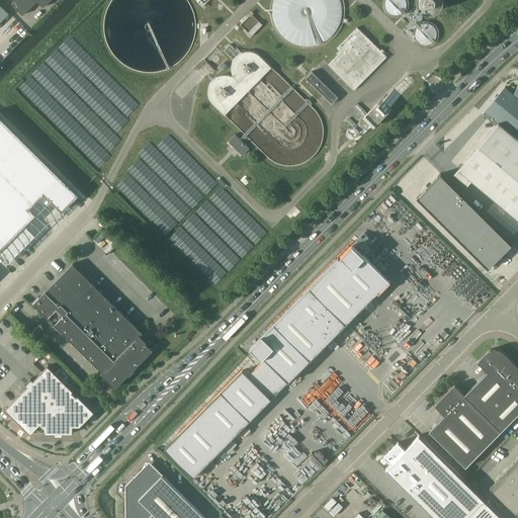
[(22,15),(36,1),(37,1),(35,0),(15,0),(14,1),(11,4),(22,15)]
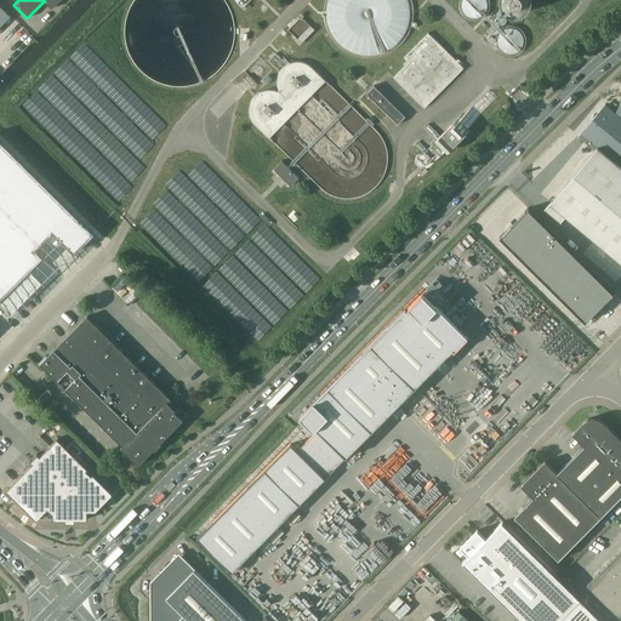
[(325,0),(324,7),(325,28),(325,30),(347,51),(362,55),(387,52),(406,33),(408,28),(411,23),(409,0),(325,0)]
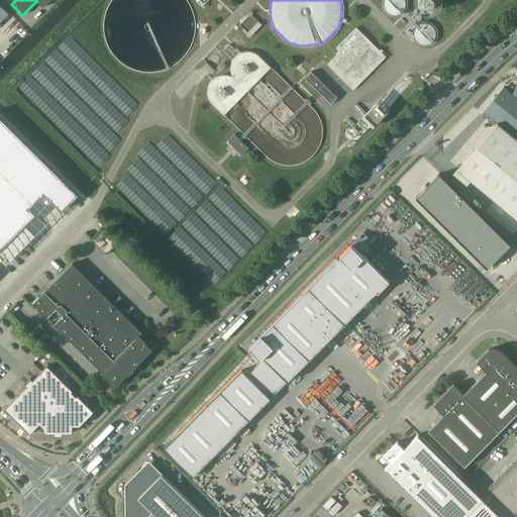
[(412,20),(429,3),(429,0),(406,0),(405,1),(404,0),(383,0),(382,6),(390,13),(403,15),(408,20),(412,20)]
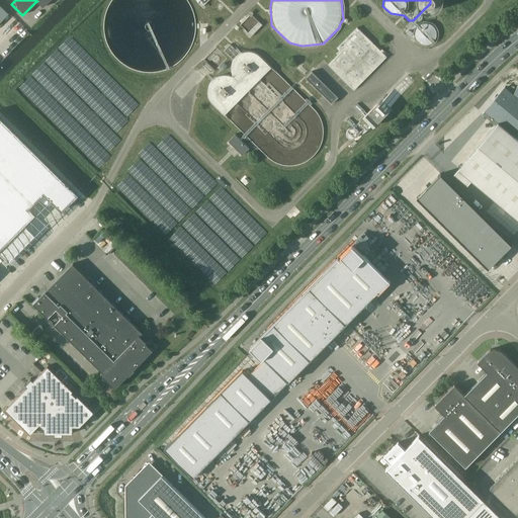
[(442,9),(446,23),(460,20),(456,5),(442,9)]
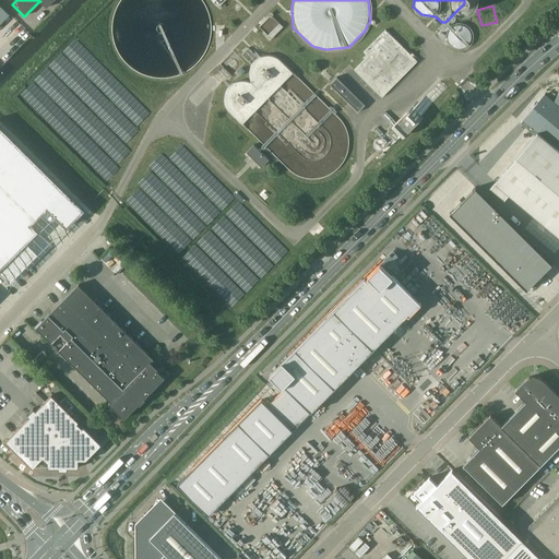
[(271,38),(283,26),(272,15),(259,27),(271,38)]
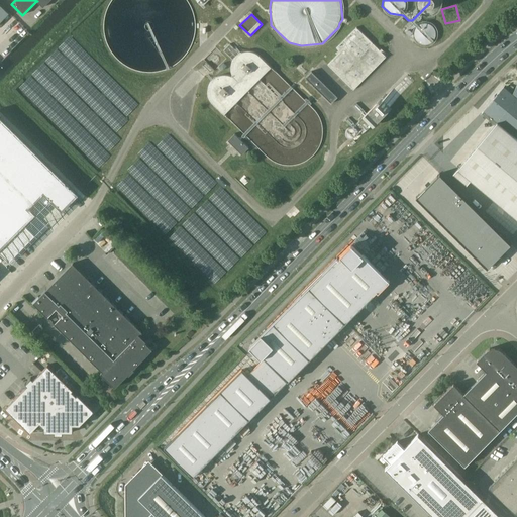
[(425,19),(411,30),(423,46),(437,35),(425,19)]
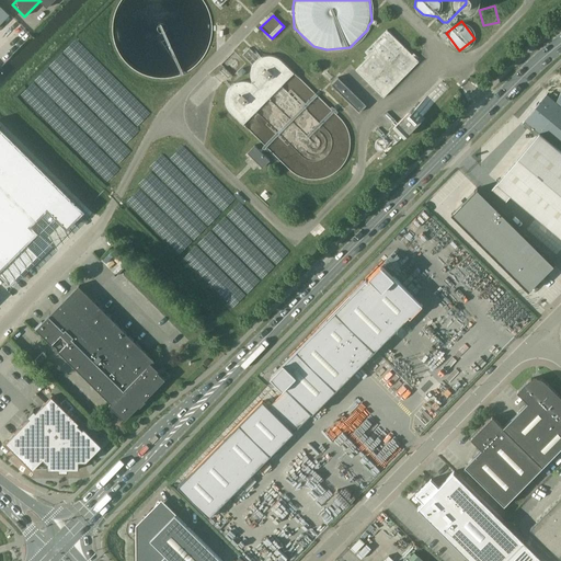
[(387,32),(366,53),(369,57),(357,71),(380,95),(415,60),(387,32)]
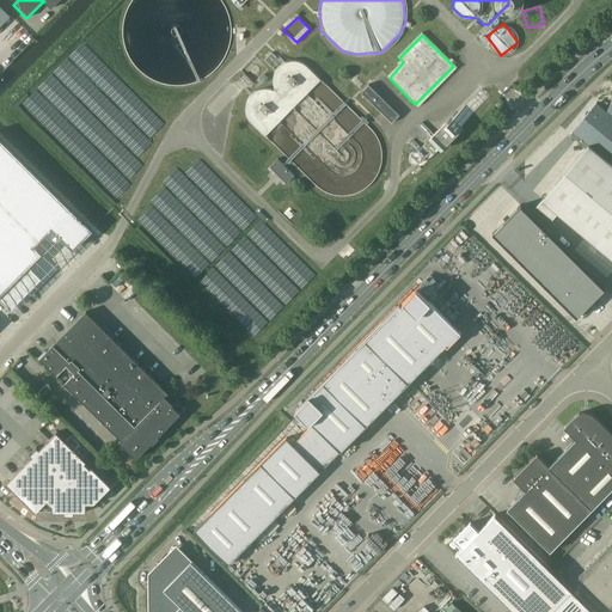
[(369,85),(361,92),(392,123),(399,115),(369,85)]
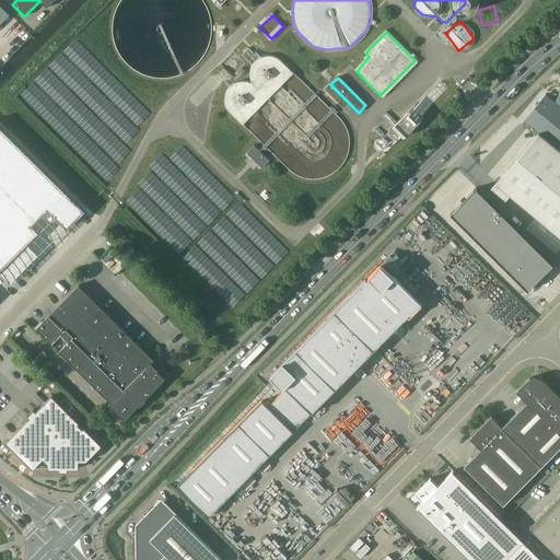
[(559,91),(556,102),(555,102),(546,94),(522,123),(536,136),(497,183),(559,235),(559,91)]
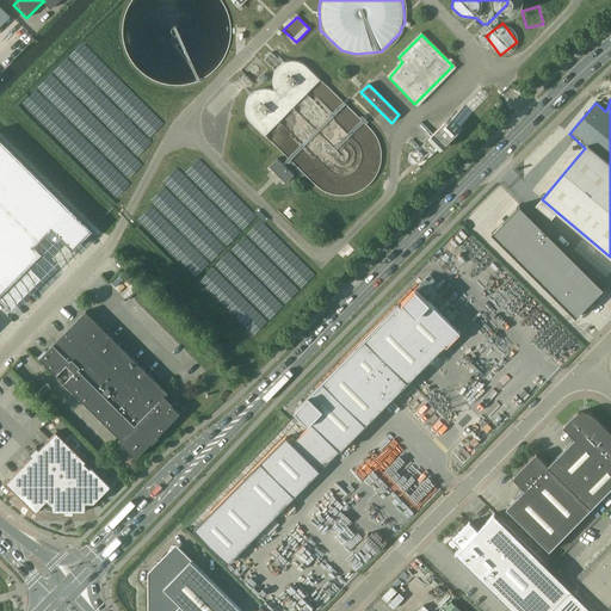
[(446,119),(429,139),(440,149),(458,131),(446,119)]
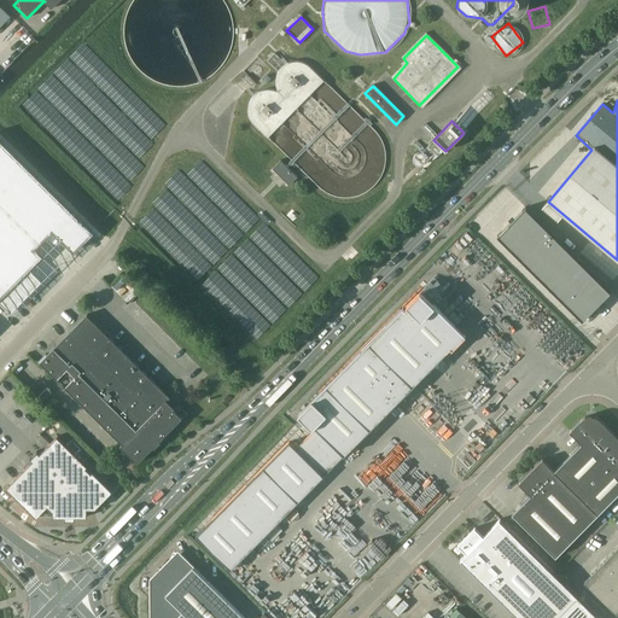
[(91,232),(0,141),(0,303),(9,312),(39,281),(27,269),(47,249),(39,240),(50,231),(71,251),(91,232)]
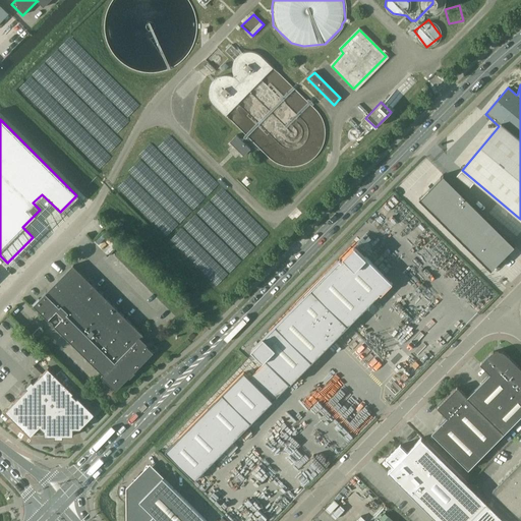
[(236,135),(230,141),(244,156),(250,149),(236,135)]
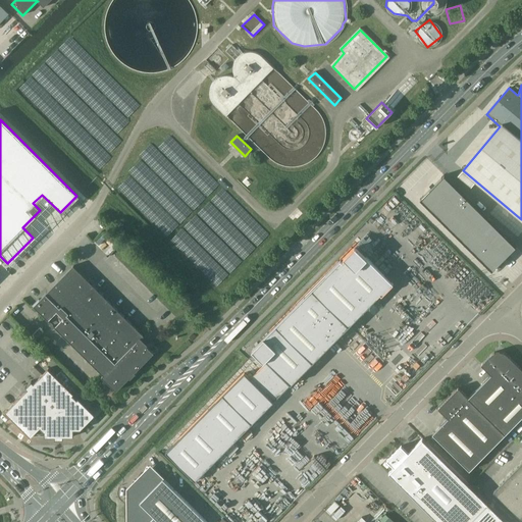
[(444,174),(419,199),(491,271),(516,247),(444,174)]
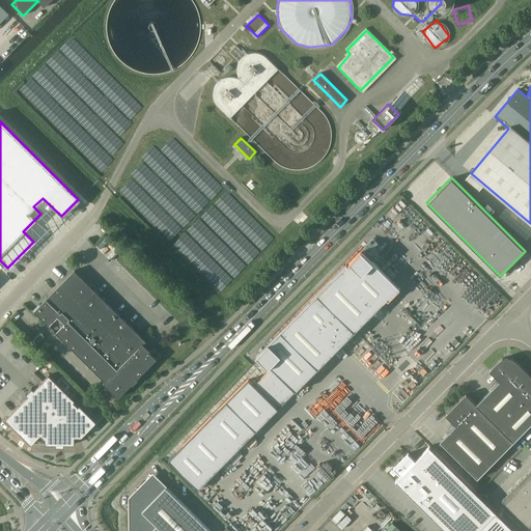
[(396,236),(417,255),(432,238),(413,220),(396,236)]
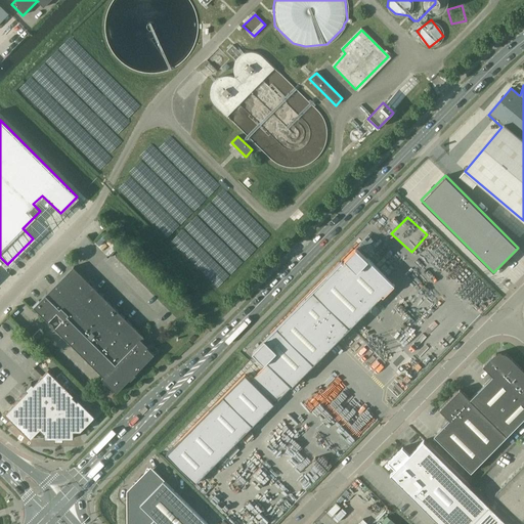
[(395,285),(356,246),(253,351),(266,361),(251,380),(245,375),(166,454),(195,483),(382,295),(395,285)]
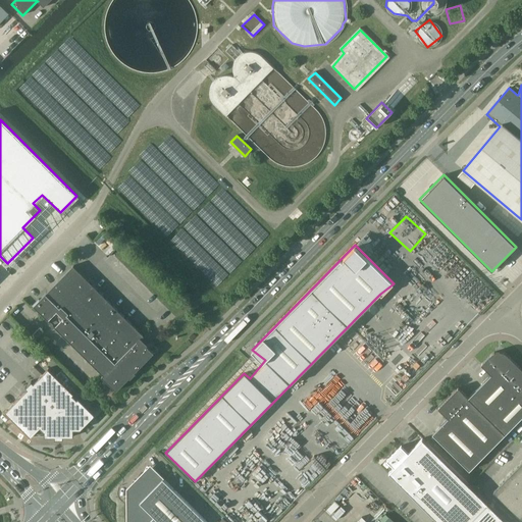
[(131,378),(136,373),(135,372),(154,353),(147,346),(148,345),(141,337),(143,335),(73,266),(46,294),(34,306),(55,326),(103,374),(101,376),(116,390),(129,377),(131,378)]
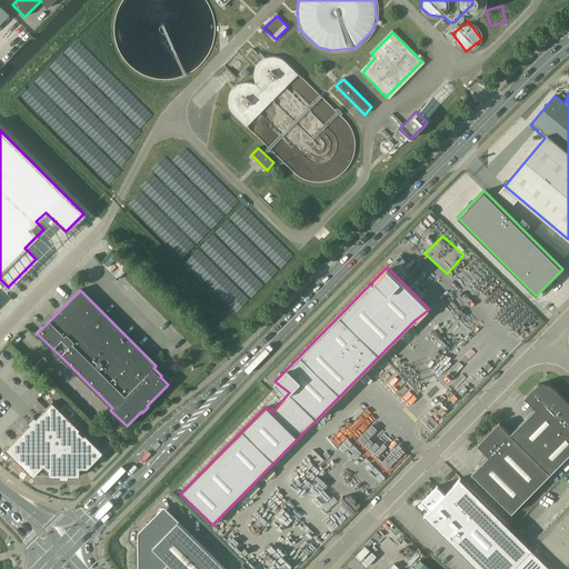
[(487,331),(478,341),(485,347),(493,338),(487,331)]
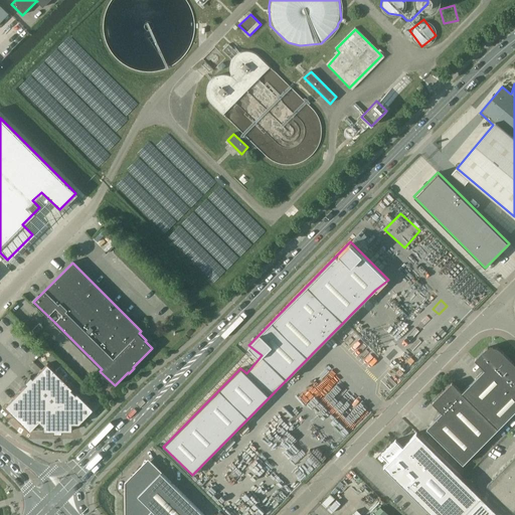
[(446,322),(438,330),(443,335),(451,327),(446,322)]
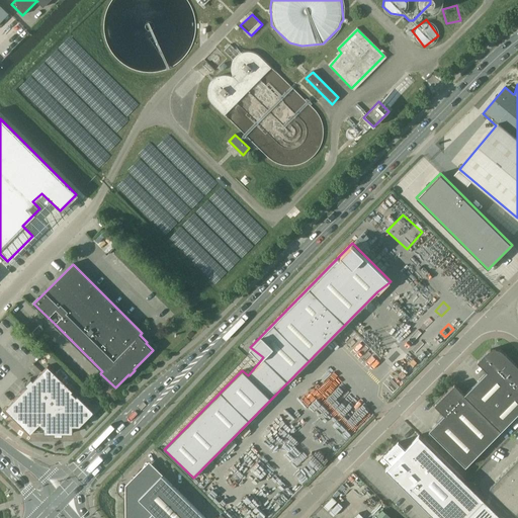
[(488,371),(464,395),(469,400),(501,431),(517,413),(517,366),(505,353),(504,352),(502,351),(500,350),(498,349),(496,349),(494,349),(492,349),(490,350),(488,351),(486,352),(478,361),(488,371)]
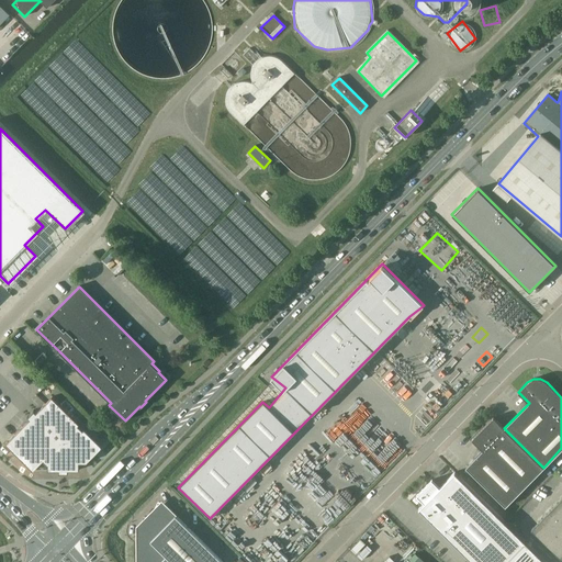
[(82,430),(78,425),(79,424),(52,397),(6,444),(33,471),(43,460),(48,465),(47,470),(79,470),(79,462),(87,463),(102,447),(85,429),(82,430)]
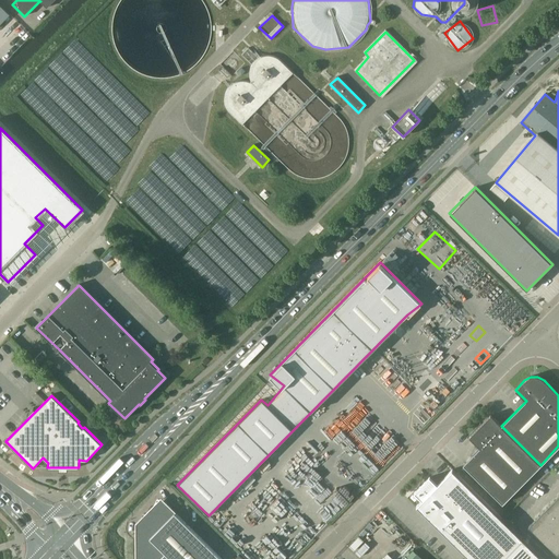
[(501,504),(540,465),(507,431),(501,426),(490,415),(482,425),(480,424),(467,437),(479,449),(462,466),(501,504)]
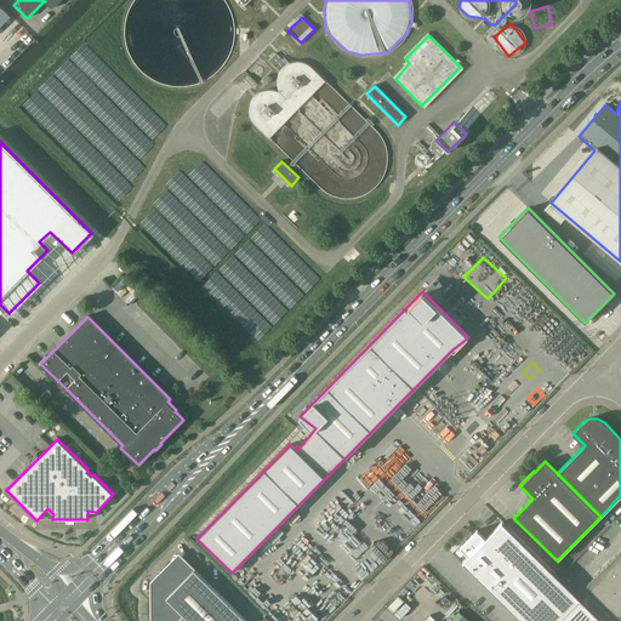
[(396,466),(385,477),(392,483),(403,473),(396,466)]
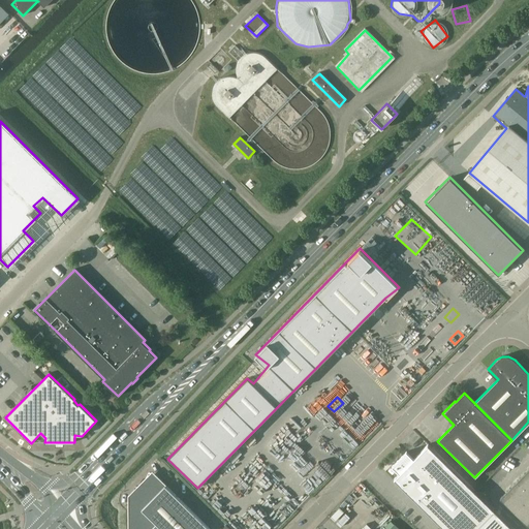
[(299,441),(314,457),(305,466),(321,480),(379,422),(369,411),(360,421),(347,409),(317,440),(308,431),(299,441)]
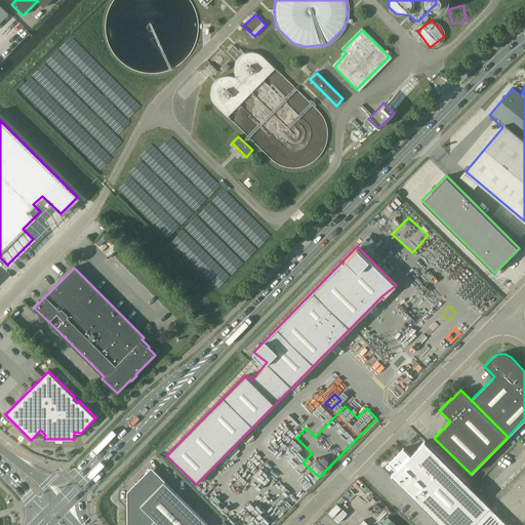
[(315,432),(323,423),(318,418),(310,427),(315,432)]
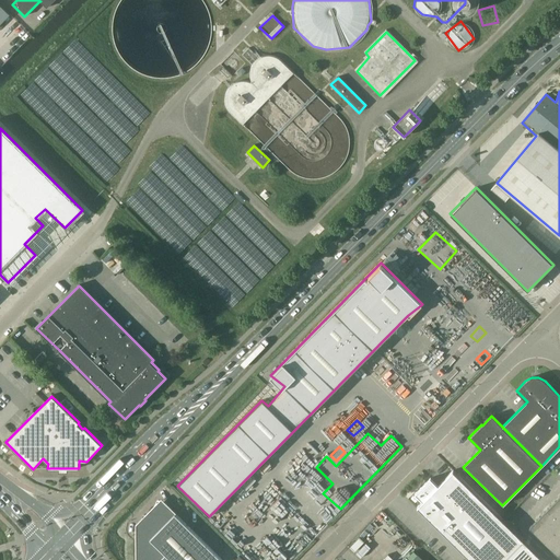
[(422,500),(416,506),(470,559),(541,559),(452,470),(436,486),(430,478),(415,493),(422,500)]
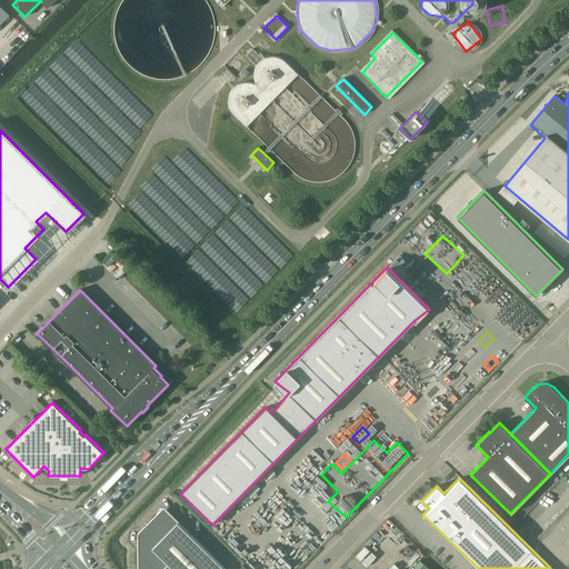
[(568,505),(538,536),(568,566),(568,505)]
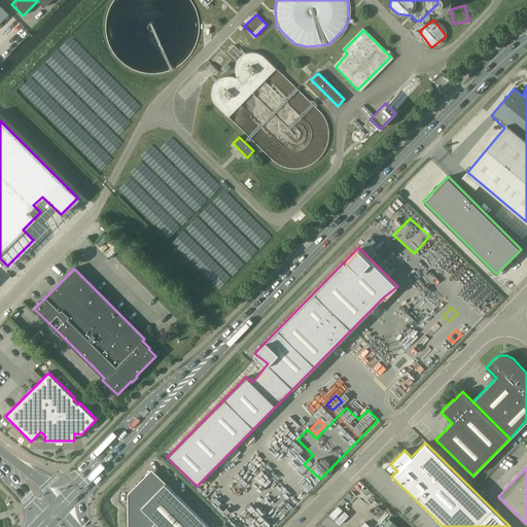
[(334,470),(323,480),(327,484),(338,475),(334,470)]
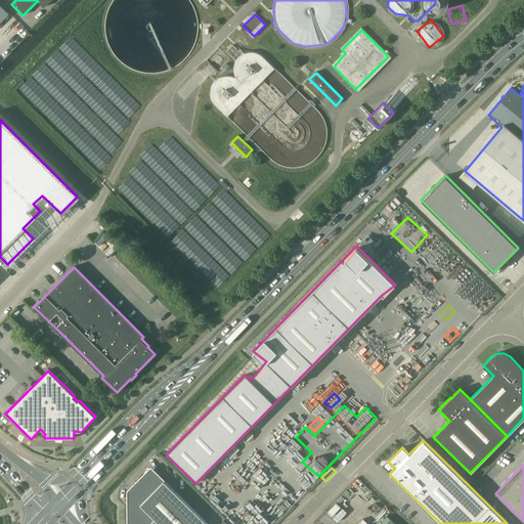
[(207,523),(164,481),(153,471),(129,495),(129,523),(207,523)]
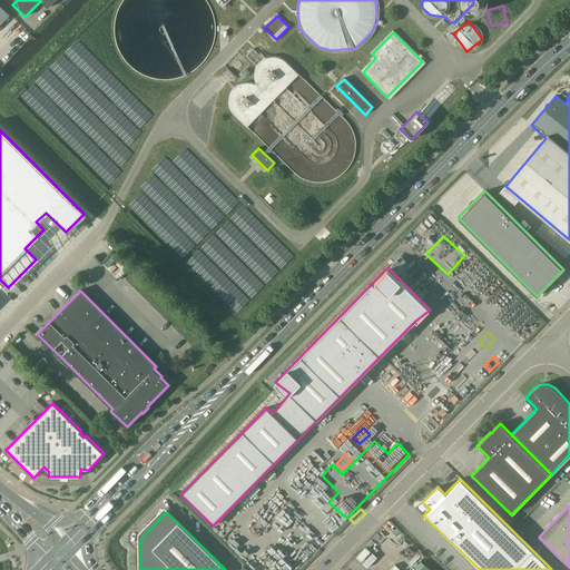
[(301,562),(314,549),(297,532),(284,547),(301,562)]
